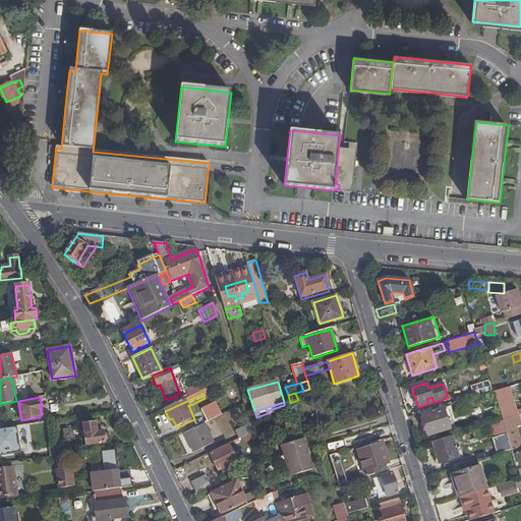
[(207,422),(221,415),(215,403),(200,410),(207,422)]
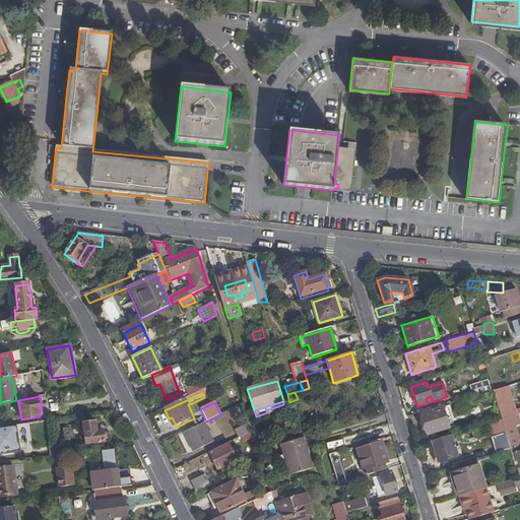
[(454,427),(448,404),(443,406),(449,429),(454,427)]
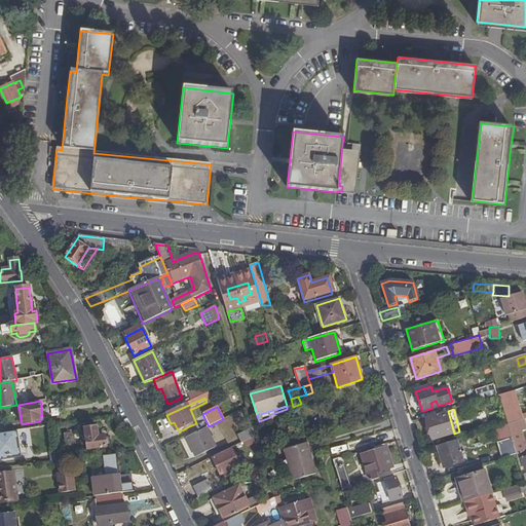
[(448,411),(425,418),(431,440),(454,434),(448,411)]
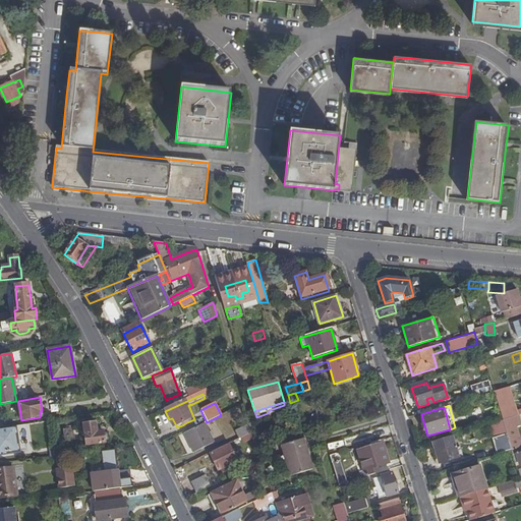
[(520,426),(517,415),(503,420),(507,433),(512,449),(520,446),(520,426)]
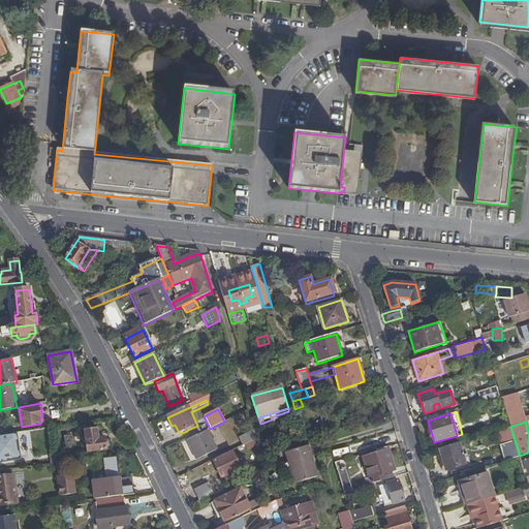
[(176,436),(180,434),(175,425),(172,426),(176,436)]
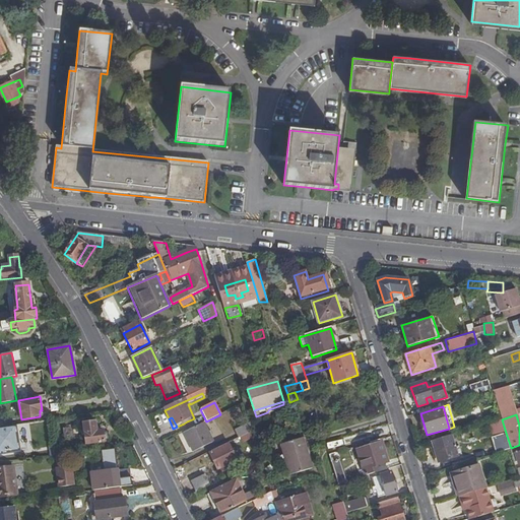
[(105,442),(103,431),(99,432),(99,428),(96,428),(95,421),(83,424),(86,445),(105,442)]
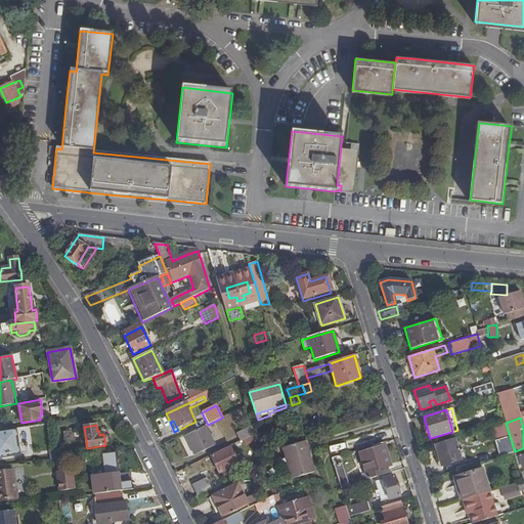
[(205,426),(185,436),(194,454),(215,445),(205,426)]
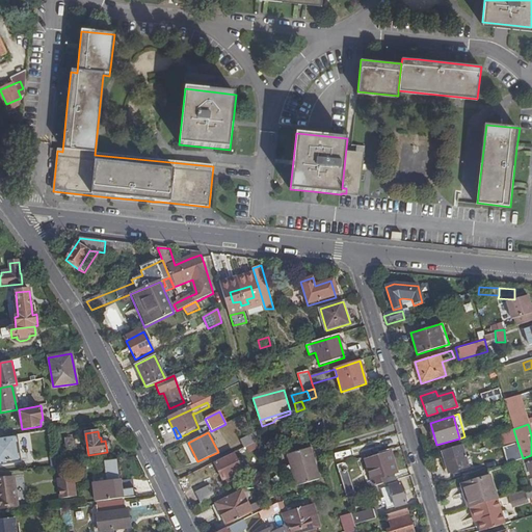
[(258,442),(258,441),(256,433),(240,441),(244,448),(246,447),(258,442)]
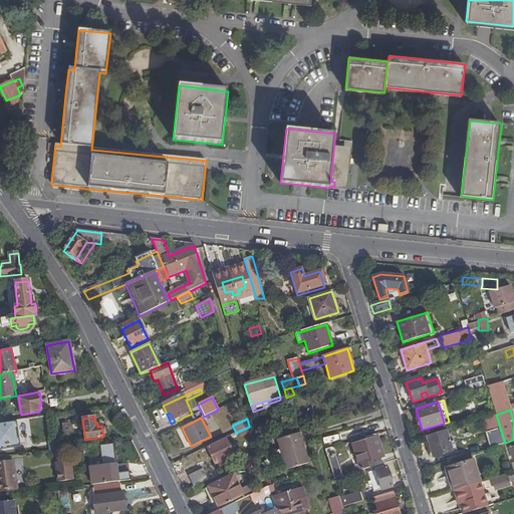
[(16,421),(0,422),(0,448),(19,446),(16,421)]
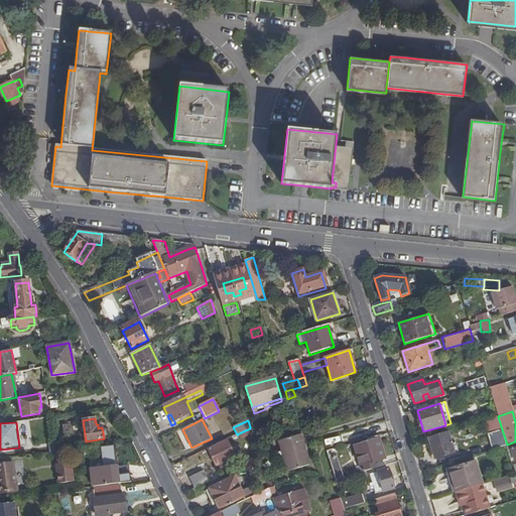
[(73,424),(63,425),(65,435),(74,434),(73,424)]
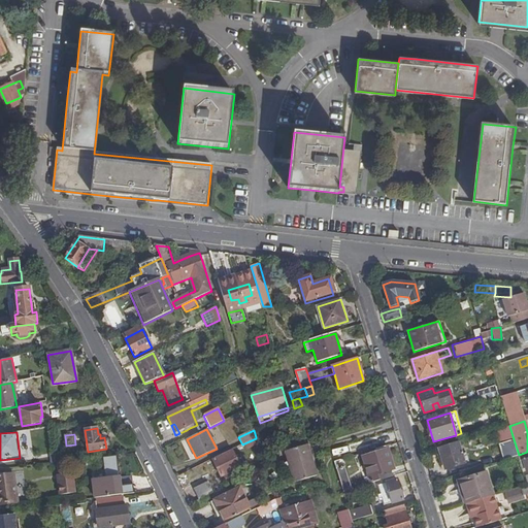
[(256,438),(244,443),(246,449),(258,444),(256,438)]
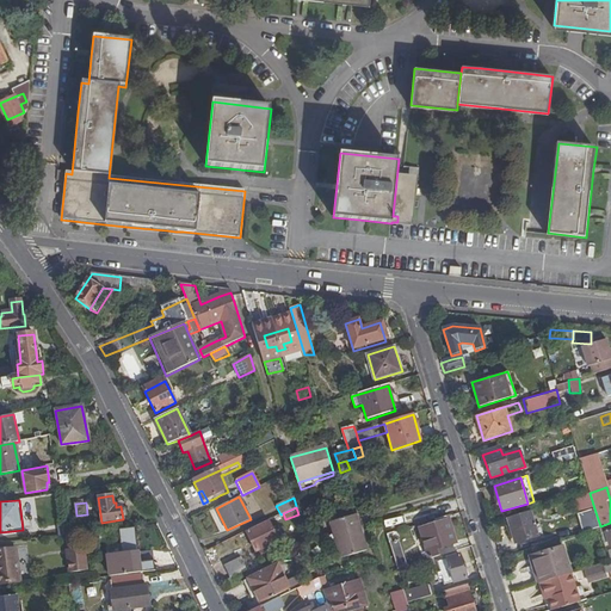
[(582,532),(600,526),(594,508),(578,514),(582,532)]
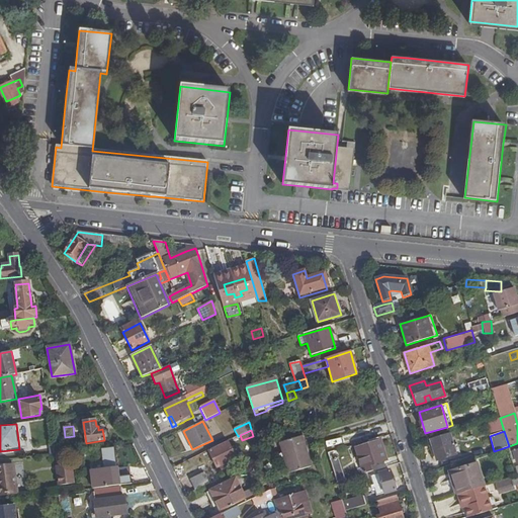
[(454,455),(448,434),(430,439),(436,460),(454,455)]
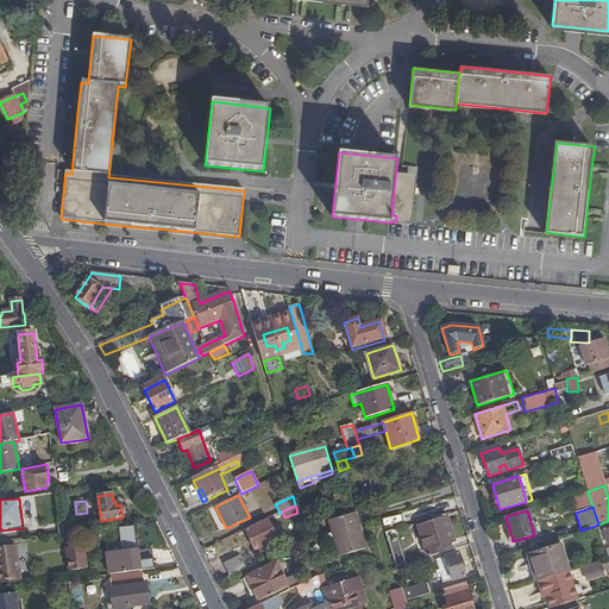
[(365,548),(362,535),(355,513),(328,521),(339,557),(365,548)]
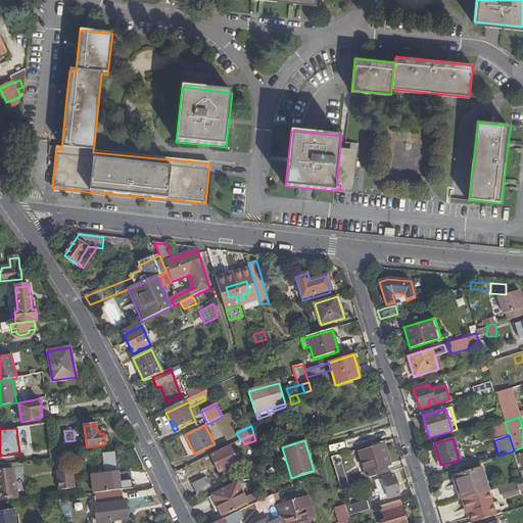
[(304,440),(311,460),(314,460),(307,440),(304,440)]
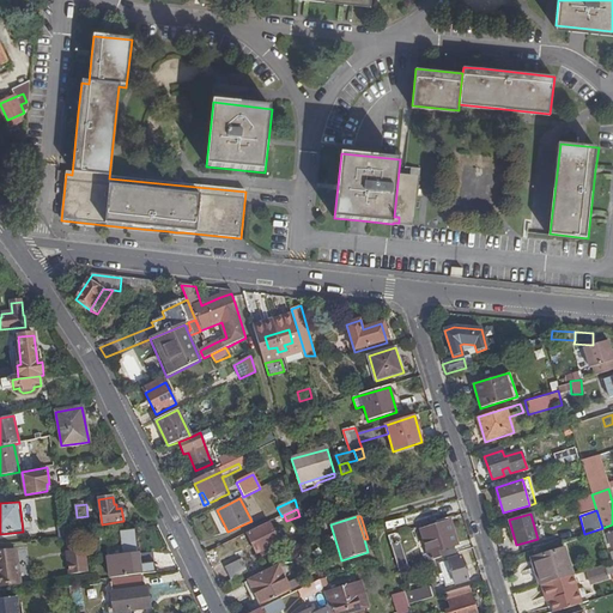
[(386,529),(401,525),(399,519),(383,523),(386,529)]
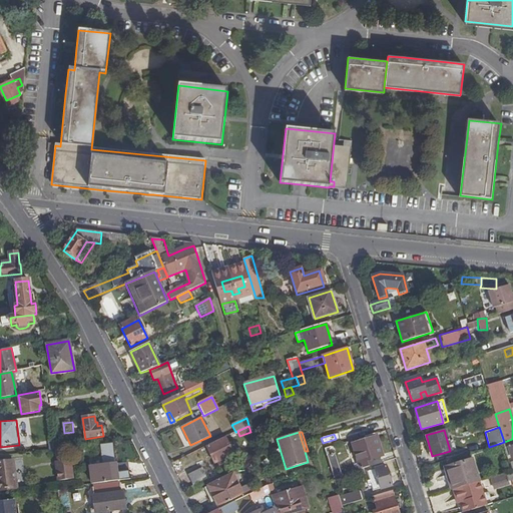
[(225,437),(206,446),(215,463),(228,457),(233,454),(225,437)]
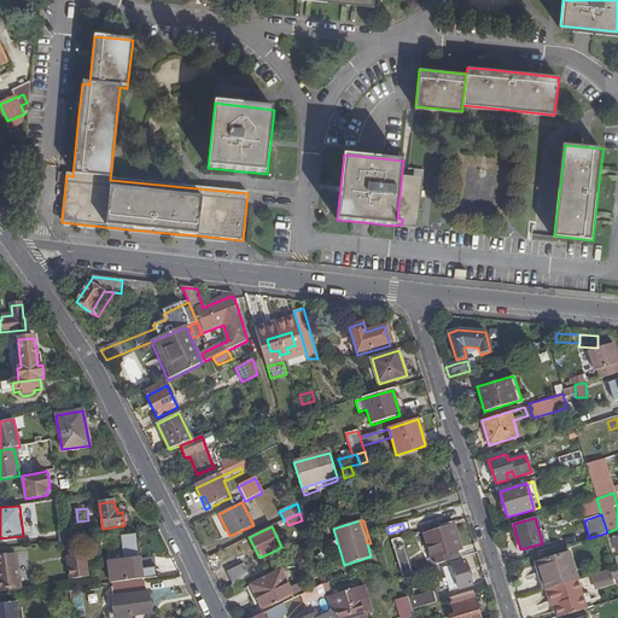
[(433,566),(445,563),(443,554),(459,549),(453,528),(425,536),(433,566)]
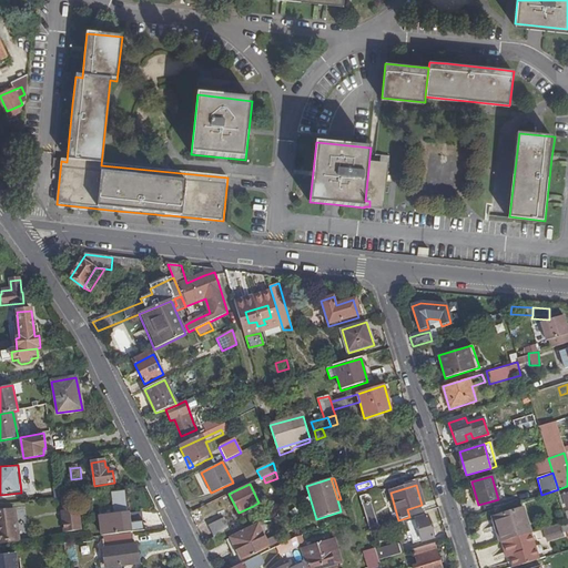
[(54,487),(56,498),(66,497),(63,486),(54,487)]
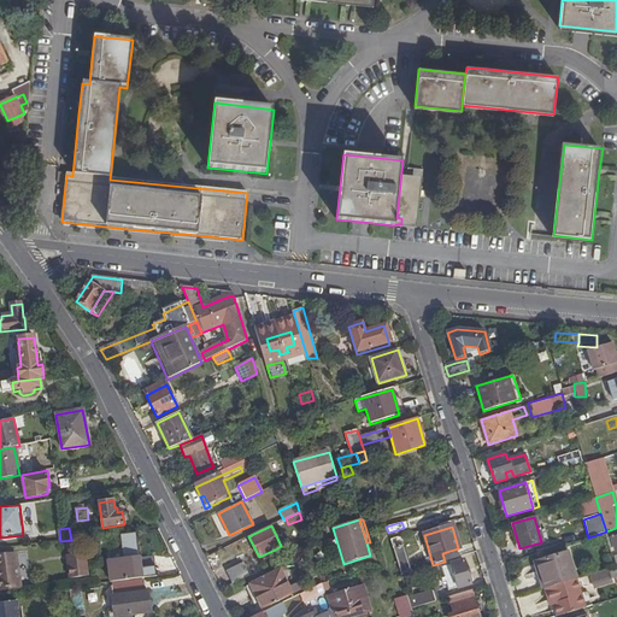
[(616,528),(606,532),(611,548),(615,547),(615,550),(616,548),(616,528)]
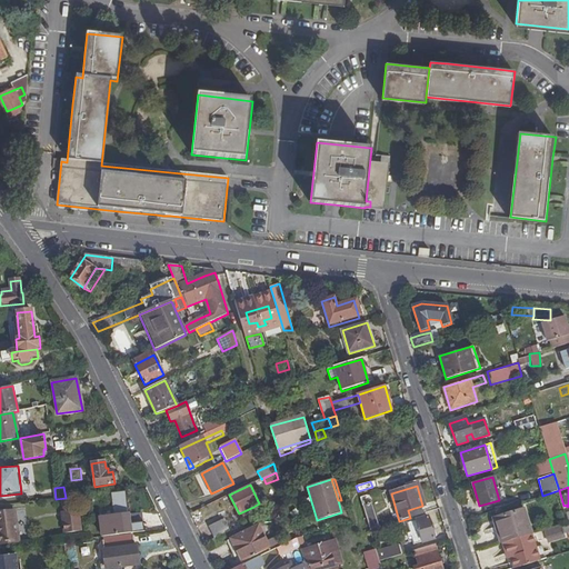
[(372,503),(363,506),(370,529),(379,527),(372,503)]
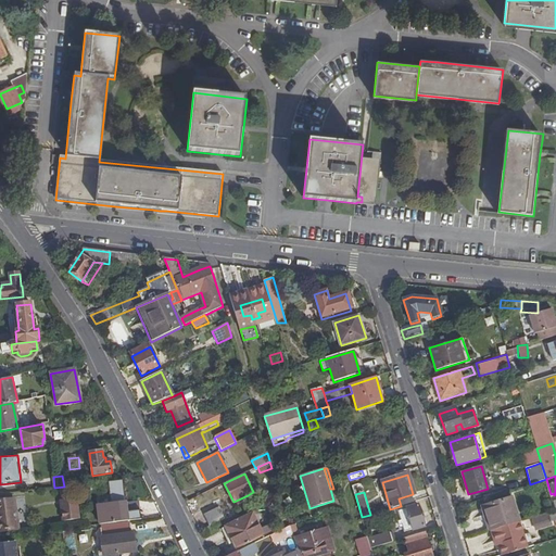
[(249,497),(248,495),(234,502),(235,505),(249,497)]
